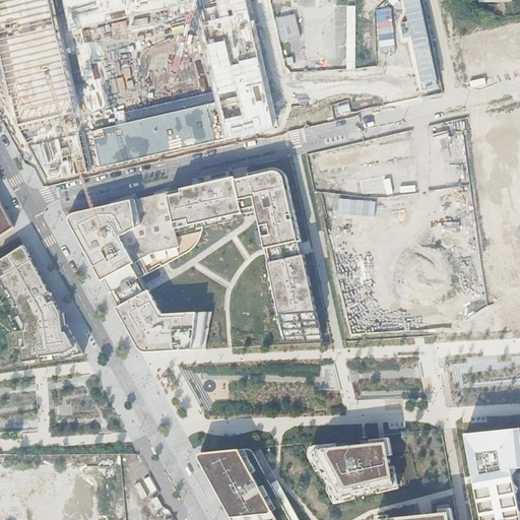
[(0,0),(0,65),(16,126),(80,113),(54,1),(53,0),(0,0)]
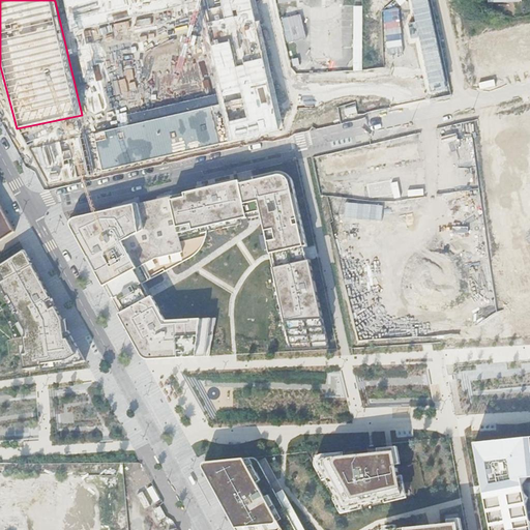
[(48,188),(284,134),(254,0),(58,0),(55,1),(82,115),(17,128),(48,188)]
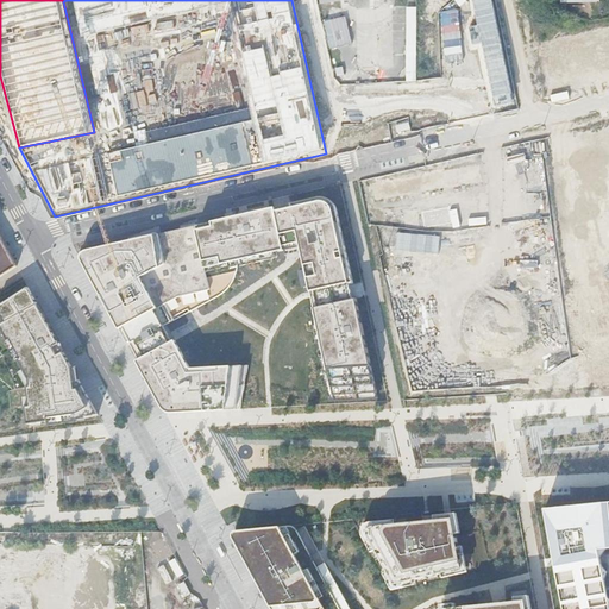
[(374,0),(375,6),(358,6),(359,71),(395,71),(394,0),(374,0)]
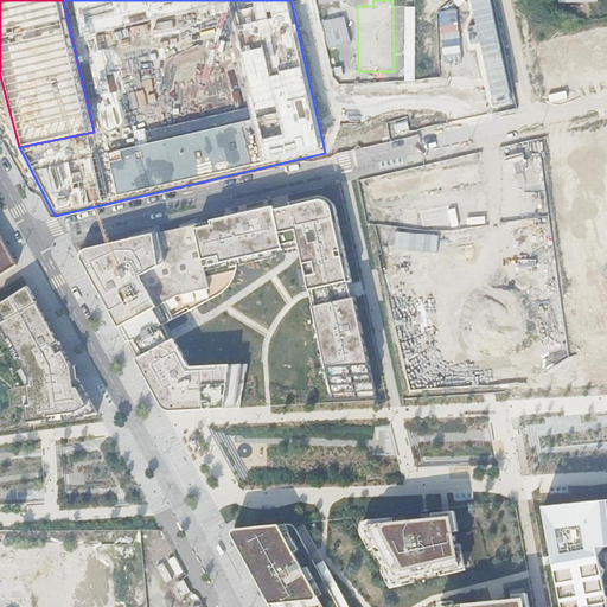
[(346,14),(325,20),(331,48),(353,43),(346,14)]
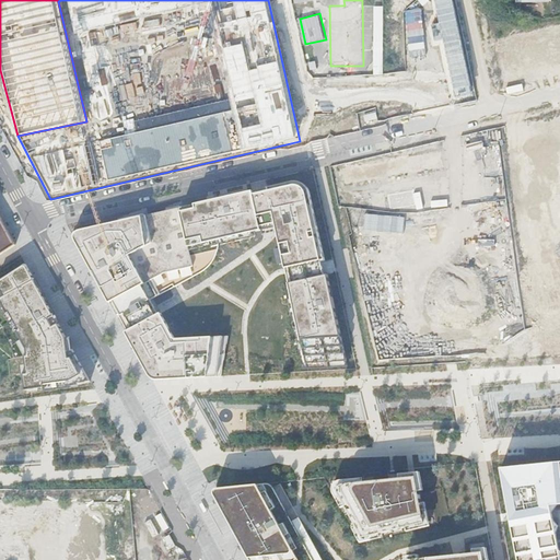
[(559,23),(497,34),(504,77),(559,67),(559,23)]
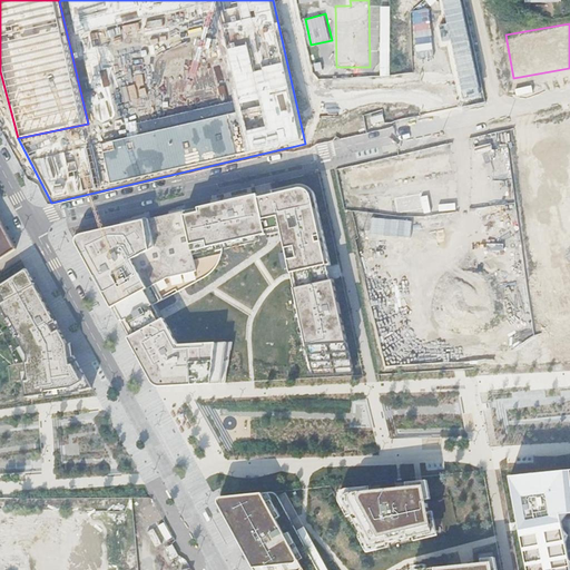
[(539,137),(569,130),(569,128),(569,124),(569,123),(569,117),(537,124),(539,137)]
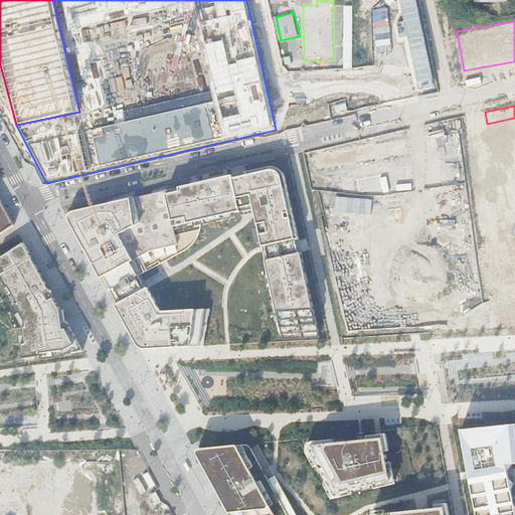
[(485,230),(514,225),(514,135),(509,136),(508,129),(499,130),(501,145),(483,147),(484,155),(475,156),(485,230)]
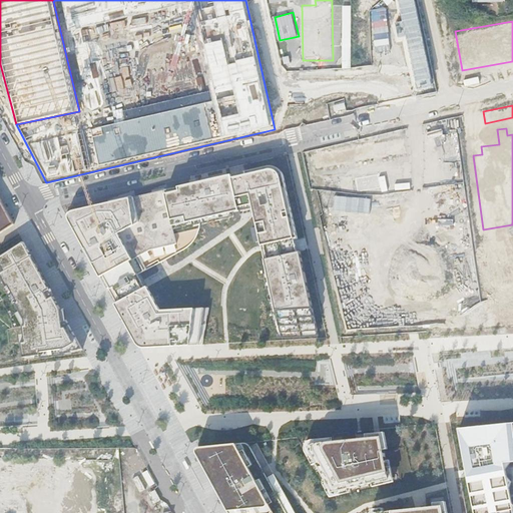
[(405,130),(314,147),(318,168),(333,166),(409,152),(405,130)]
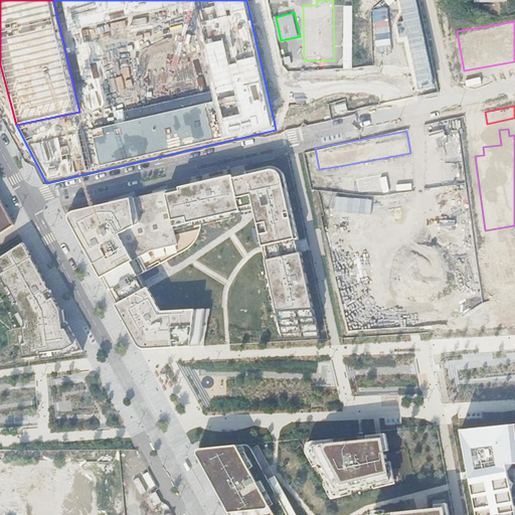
[(229,174),(165,189),(174,231),(201,225),(241,215),(252,212),(253,217),(260,246),(261,250),(261,252),(280,337),(320,335),(301,251),(283,172),(281,168),(278,165),(271,165),(229,174)]
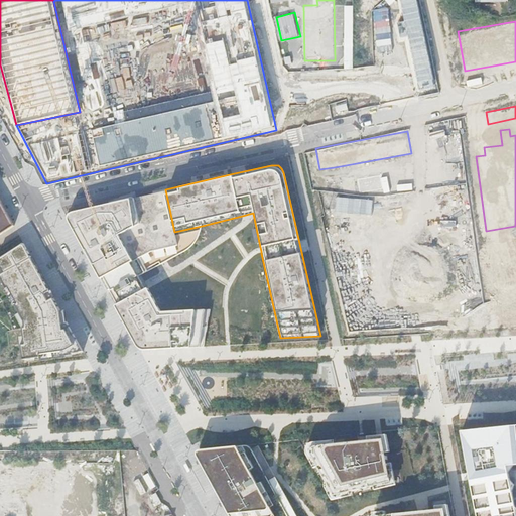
[(357,177),(361,194),(384,187),(381,172),(357,177)]
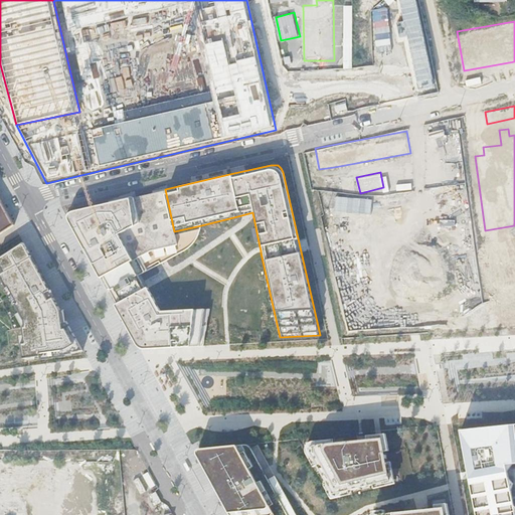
[(67,214),(67,217),(82,244),(113,300),(131,334),(139,347),(194,346),(203,346),(209,310),(159,312),(145,287),(143,289),(140,283),(137,275),(157,266),(161,264),(167,261),(186,250),(191,246),(195,240),(199,234),(201,225),(174,231),(165,189),(72,210),(69,211),(67,214)]
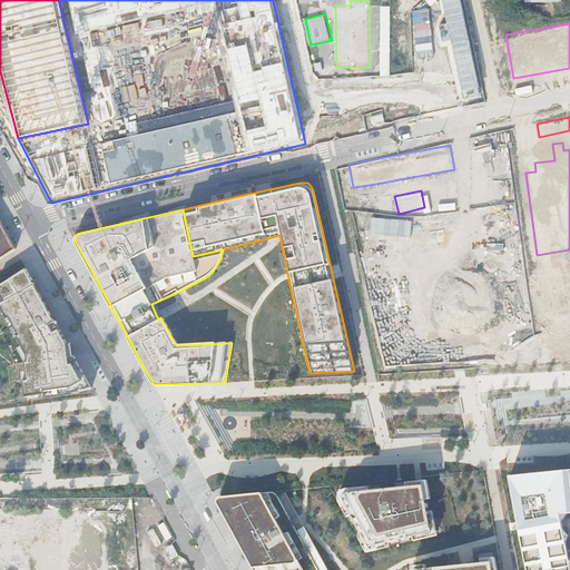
[(363,241),(380,237),(375,216),(359,220),(363,241)]
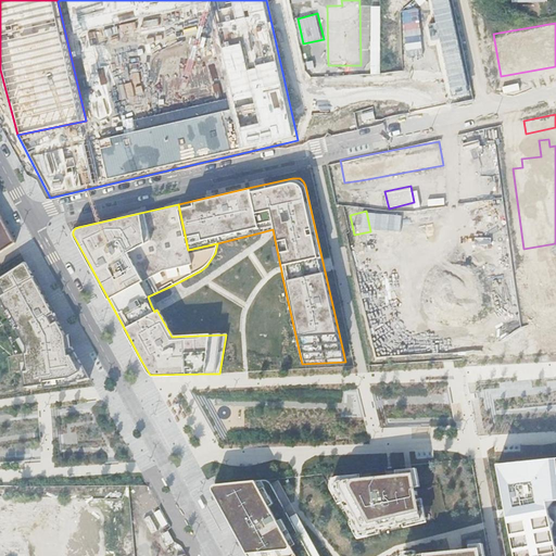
[(0,251),(14,242),(0,216),(0,251)]
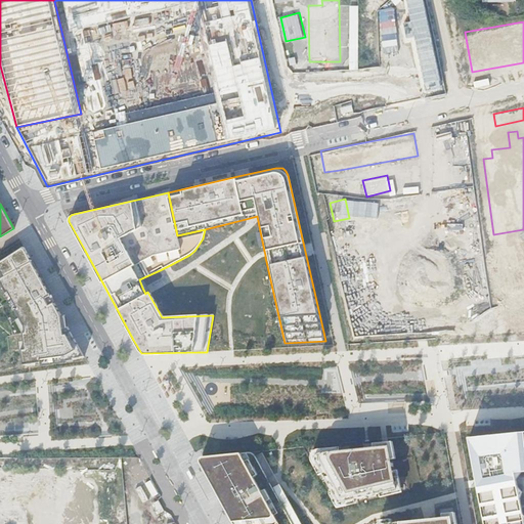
[(24,247),(0,261),(0,281),(25,329),(23,364),(68,359),(80,351),(42,280),(24,247)]
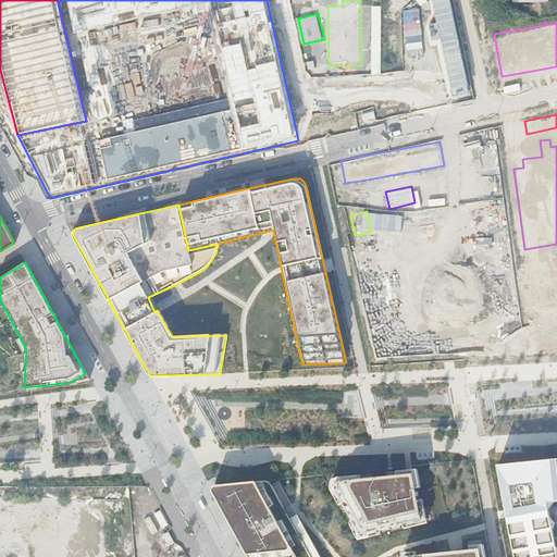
[(556,556),(556,553),(549,504),(556,502),(556,458),(495,465),(511,556),(556,556)]
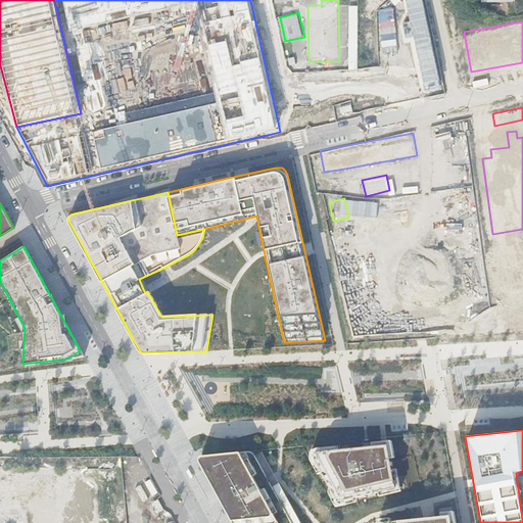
[(319,457),(320,461),(337,497),(394,486),(386,444),(367,446),(365,447),(328,452),(320,453),(319,457)]
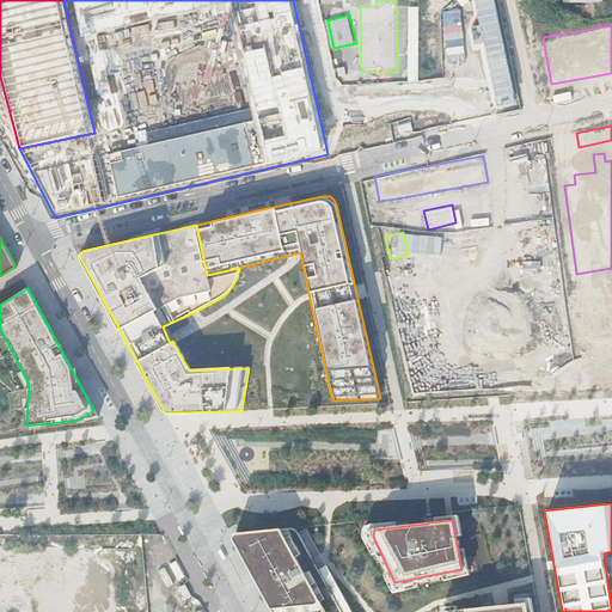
[(322,554),(306,527),(237,533),(230,534),(242,557),(269,611),(353,611),(324,558),(322,554)]
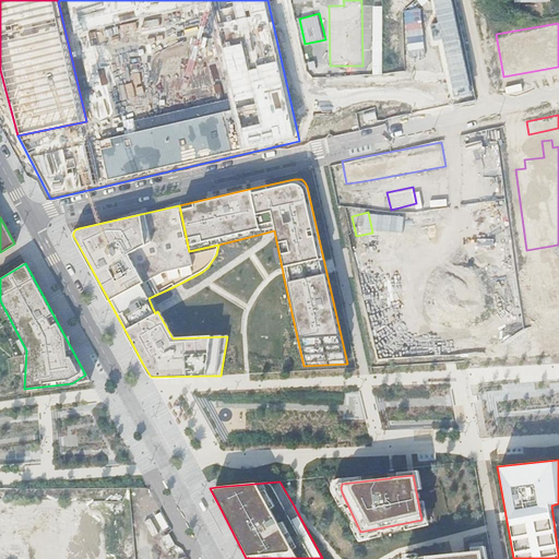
[(139,499),(149,515),(163,507),(152,490),(139,499)]
